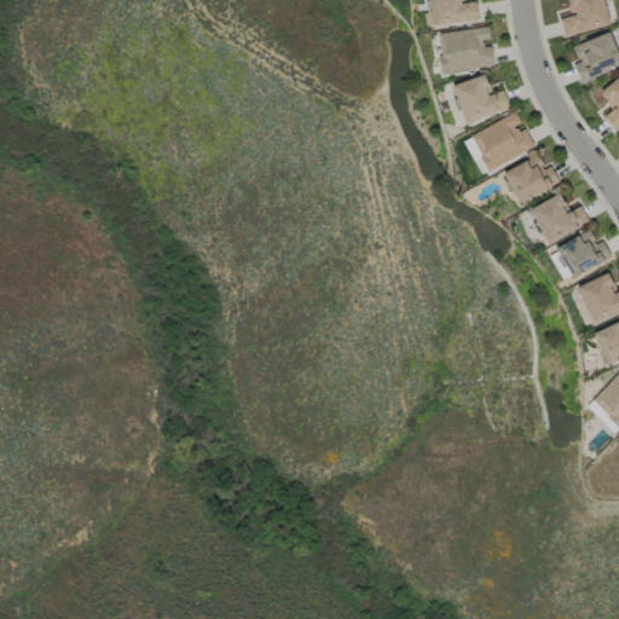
[(478,18),(475,0),(472,0),(463,1),(463,0),(427,0),(429,10),(422,11),(424,27),(478,18)]
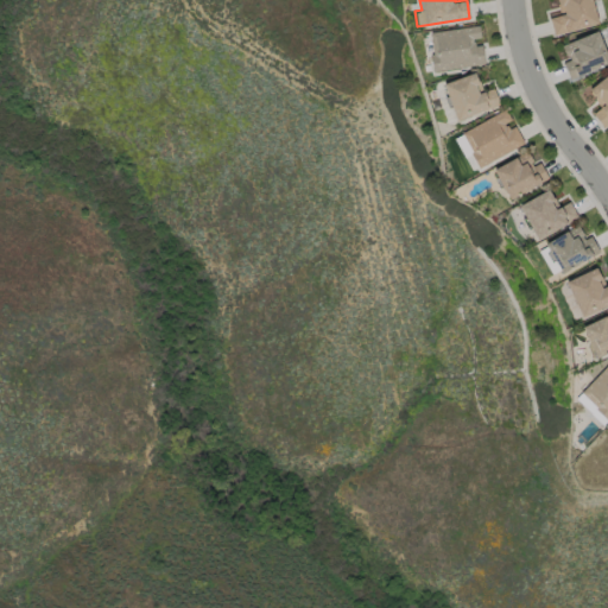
[(556,0),(559,16),(549,18),(553,35),(599,24),(591,0),(556,0)]
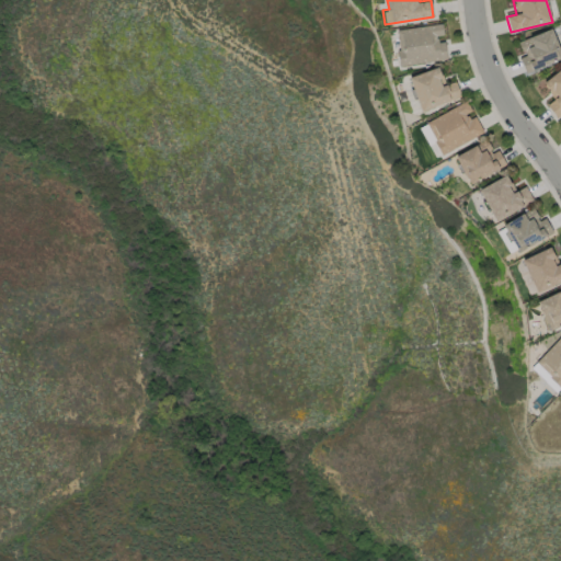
[(446,60),(444,37),(442,23),(396,29),(399,65),(446,60)]
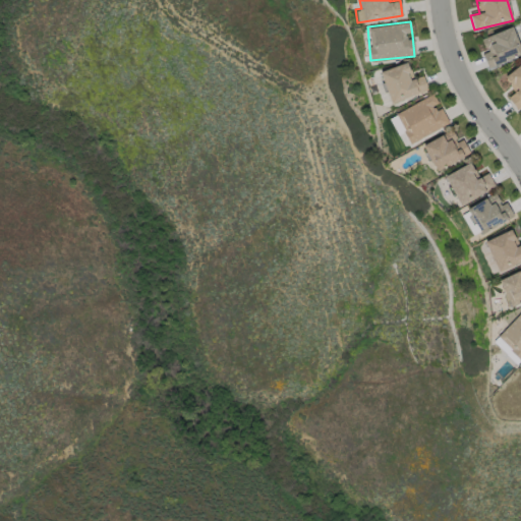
[(482,53),(488,68),(520,54),(520,49),(512,25),(481,38),(486,51),(482,53)]
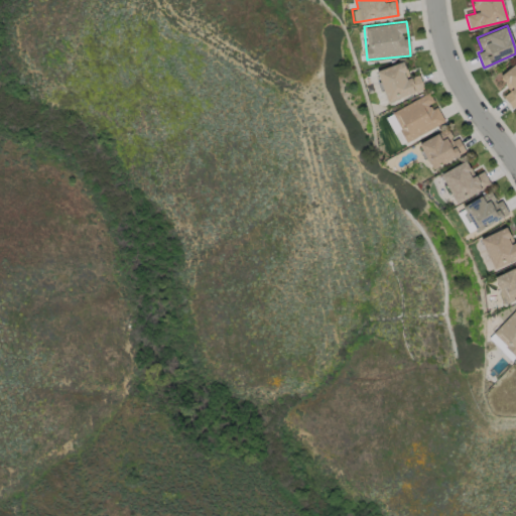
[(424,90),(419,75),(408,78),(404,61),(376,70),(386,101),(424,90)]
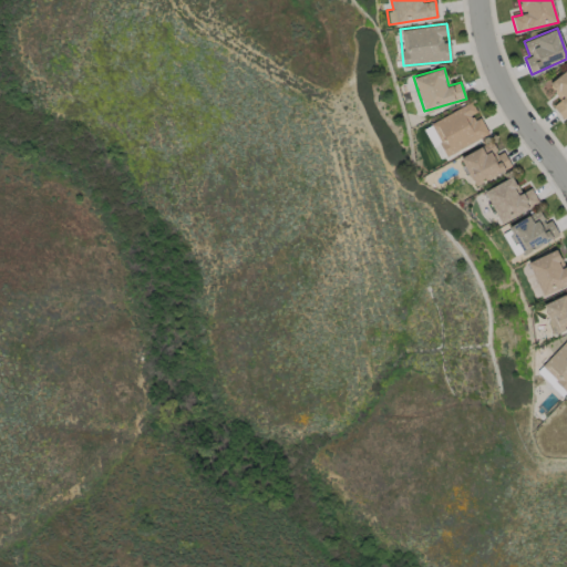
[(563,119),(566,114),(566,68),(548,83),(560,100),(553,105),(563,119)]
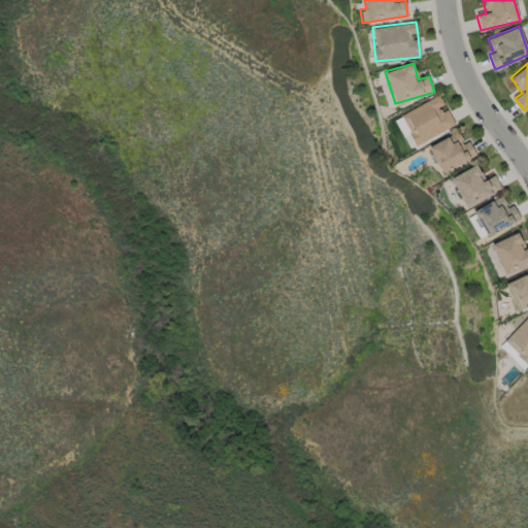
[(400,113),(415,144),(455,125),(446,105),(444,106),(439,95),(400,113)]
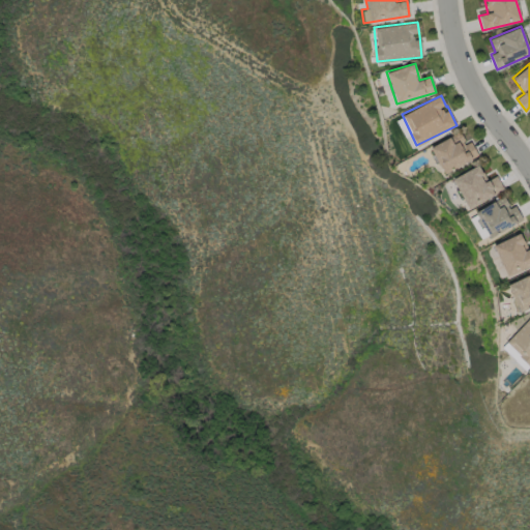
[(470,141),(465,143),(460,131),(430,146),(442,173),(477,156),(470,141)]
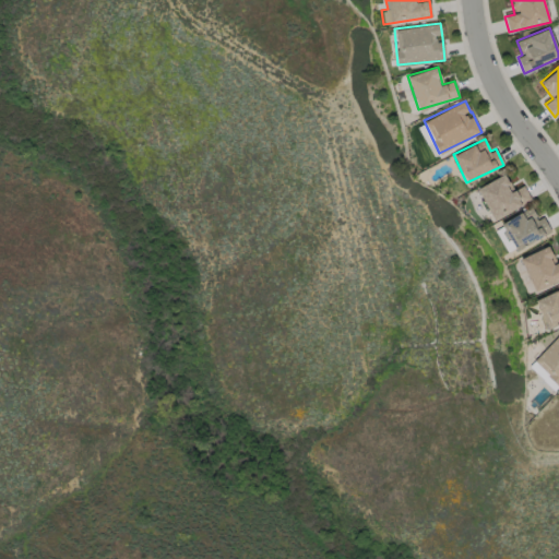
[(492,219),(532,200),(523,185),(513,190),(504,174),(477,188),(492,219)]
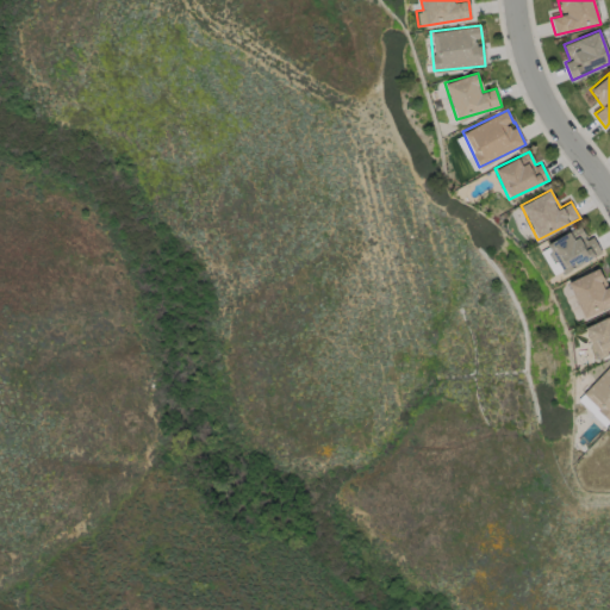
[(601,256),(593,236),(585,238),(582,228),(548,240),(560,272),(601,256)]
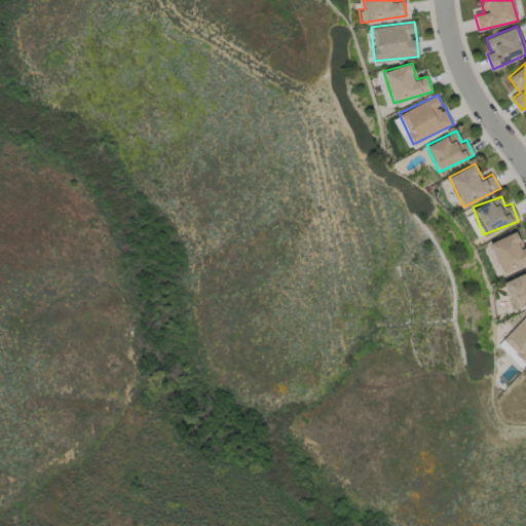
[(500,273),(525,264),(525,245),(523,247),(517,232),(489,241),(500,273)]
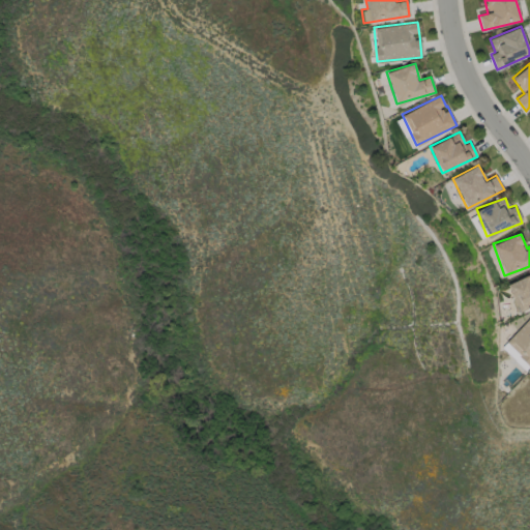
[(529,273),(507,285),(520,312),(529,306),(529,273)]
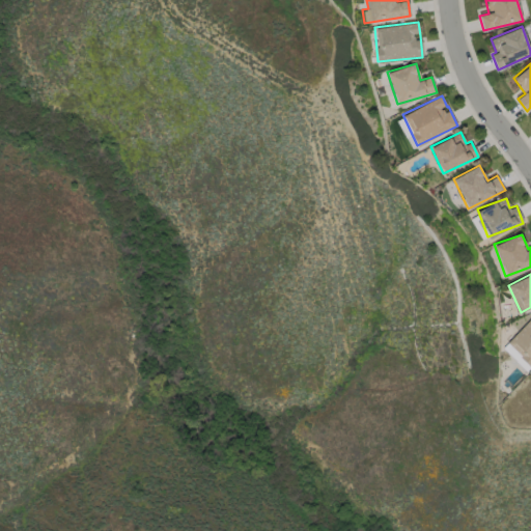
[(530,366),(530,365),(530,317),(506,341),(530,366)]
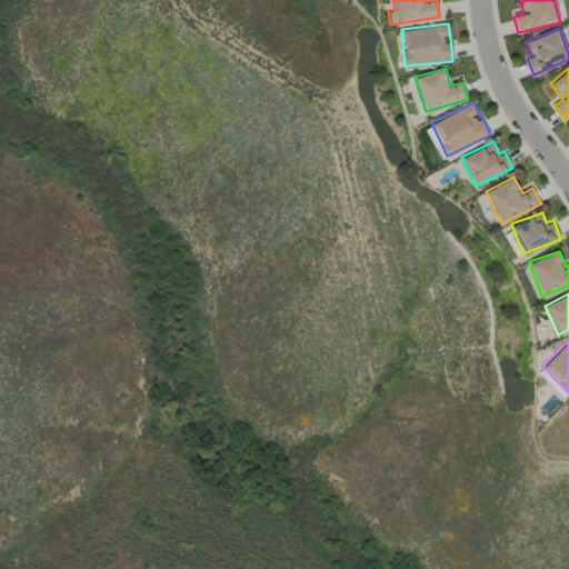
[(538,372),(565,397),(568,392),(542,368),(538,372)]
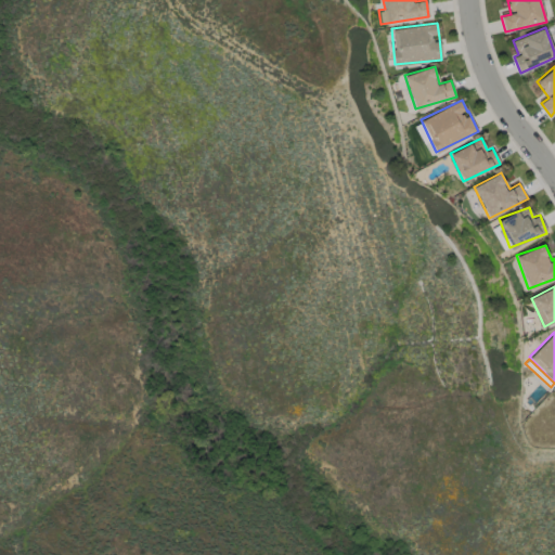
All buildings are outlined.
